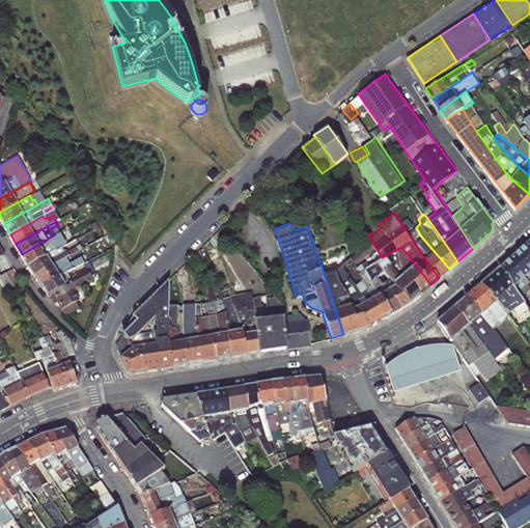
[(55,234),(22,254),(28,266),(61,246),(66,243),(60,231),(55,234)]
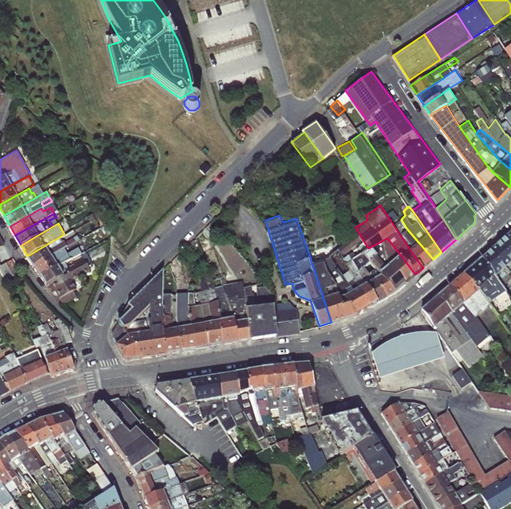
[(433,259),(407,229),(403,232),(412,245),(409,248),(423,268),(433,259)]
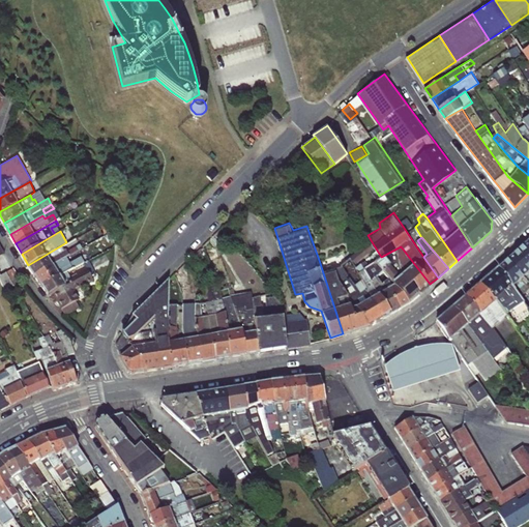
[(61,245),(28,265),(34,274),(69,255),(72,253),(79,249),(78,244),(68,250),(67,247),(63,250),(61,245)]
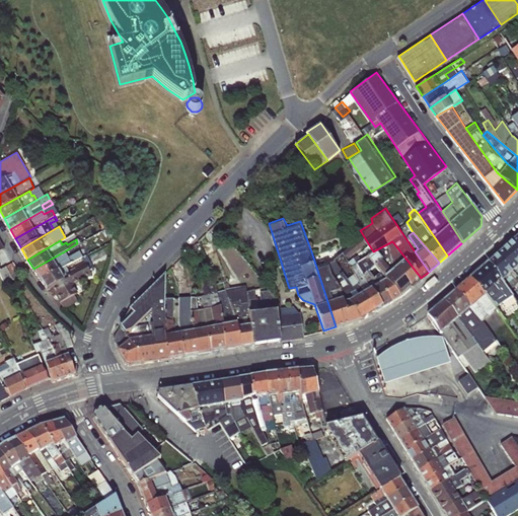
[(212,240),(203,244),(206,253),(215,249),(212,240)]
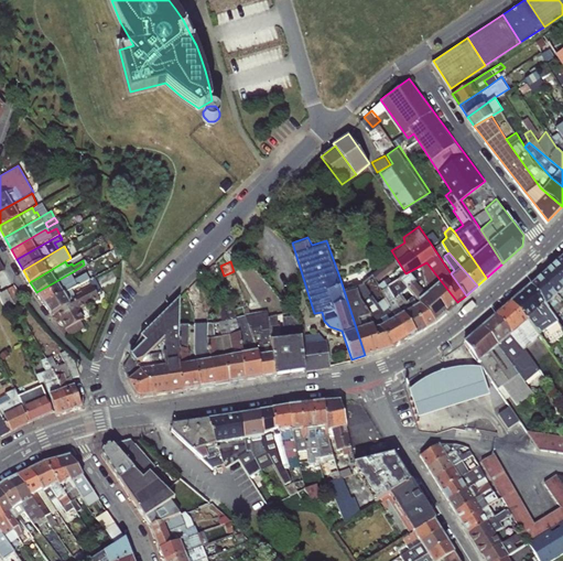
[(426,262),(405,273),(447,311),(457,302),(426,262)]
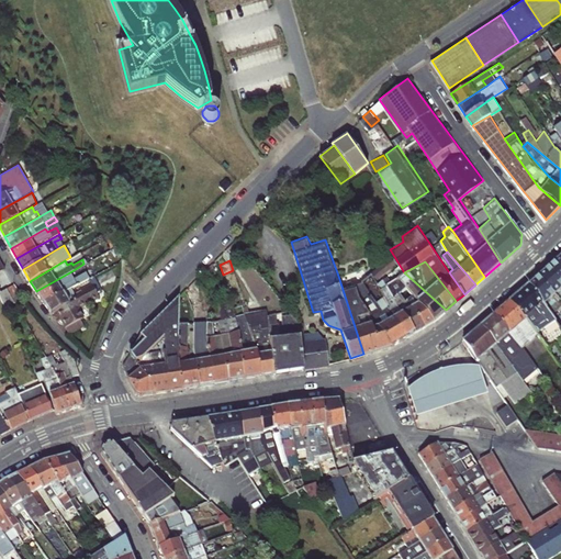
[(74,270),(36,291),(44,301),(74,286),(90,277),(87,270),(80,275),(77,276),(74,270)]
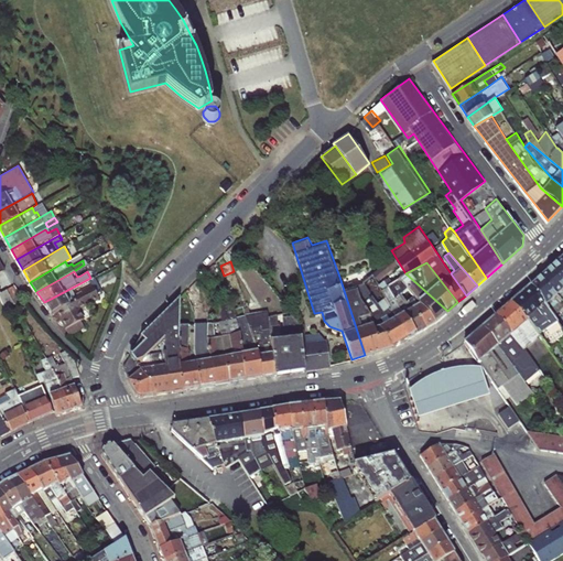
[(447,311),(405,273),(400,277),(435,321),(447,311)]
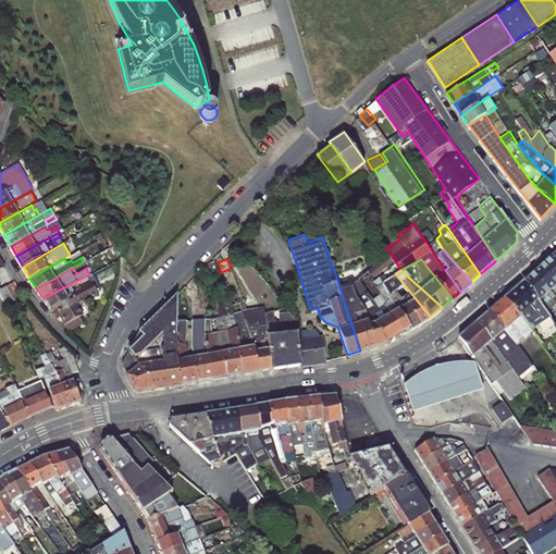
[(368,320),(350,281),(348,275),(342,279),(337,272),(335,273),(360,351),(375,346),(368,320)]
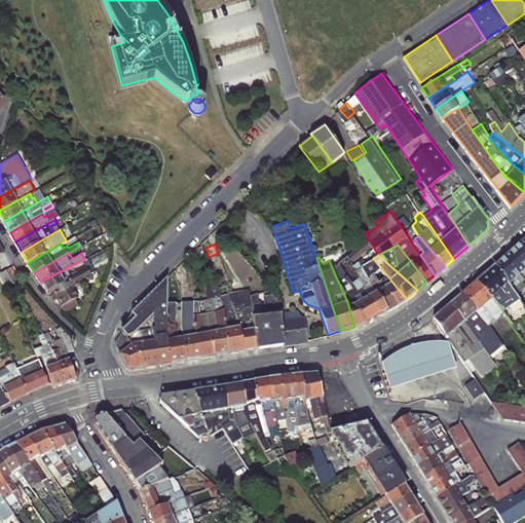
[(406,299),(373,258),(362,265),(388,309),(406,299)]
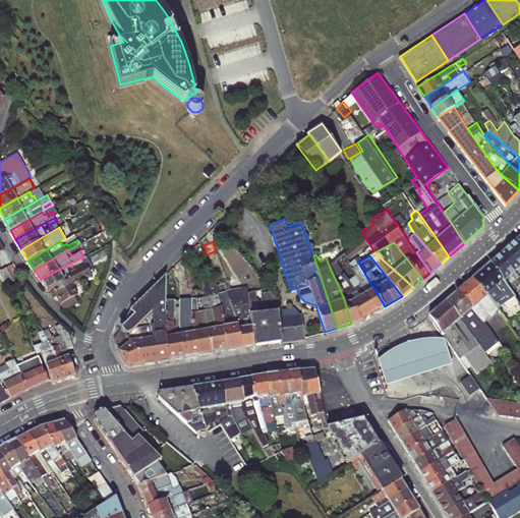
[(344,299),(351,324),(362,321),(374,313),(349,269),(344,273),(337,261),(328,263),(344,299)]
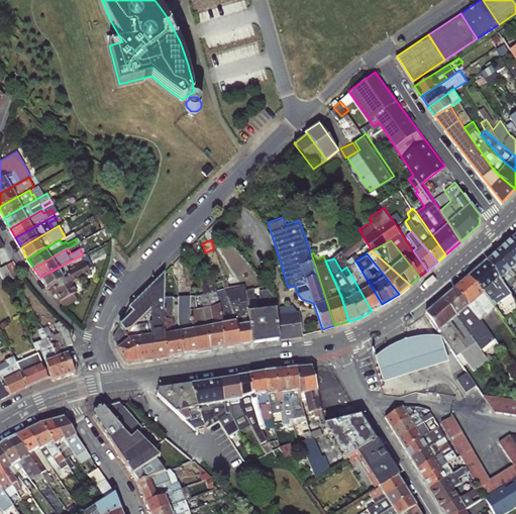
[(469,274),(495,307),(504,318),(515,309),(515,300),(487,259),(469,274)]
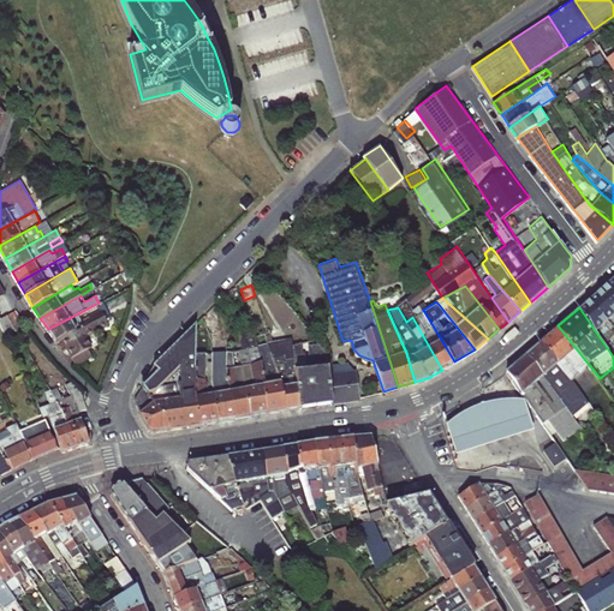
[(17,309),(9,313),(13,322),(22,317),(17,309)]
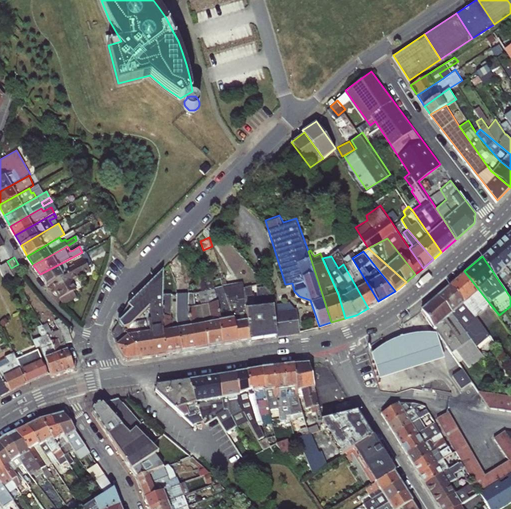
[(343,264),(368,308),(378,301),(352,258),(343,264)]
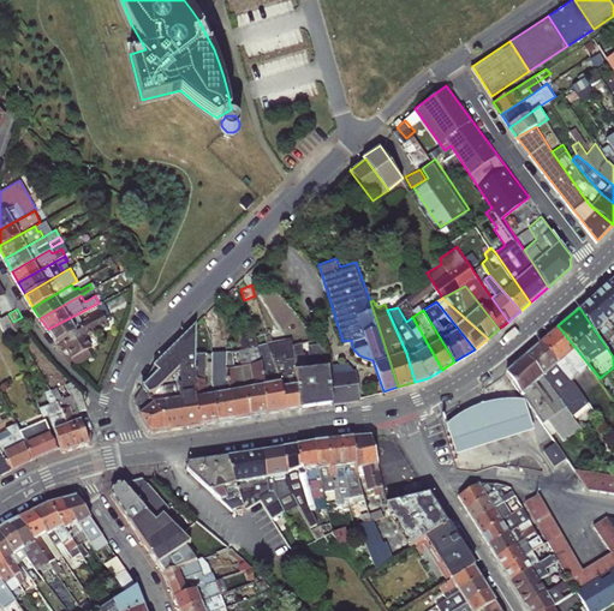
[(83,327),(64,337),(73,355),(77,363),(93,354),(89,346),(91,345),(87,334),(108,323),(102,311),(85,321),(81,323),(83,327)]
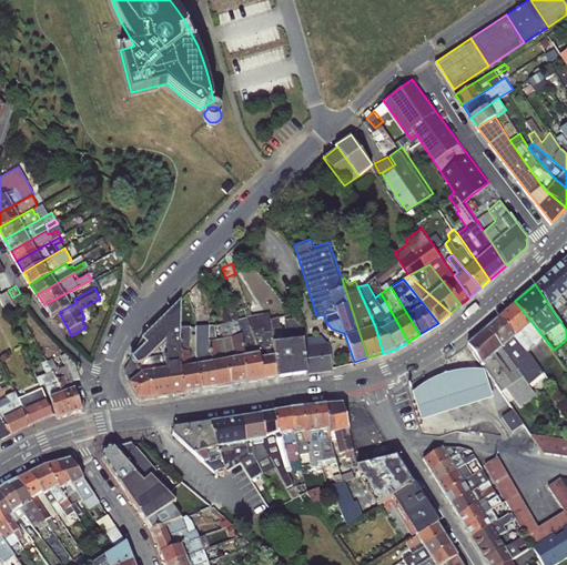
[(74,289),(44,304),(52,315),(59,312),(77,302),(74,299),(79,296),(74,289)]
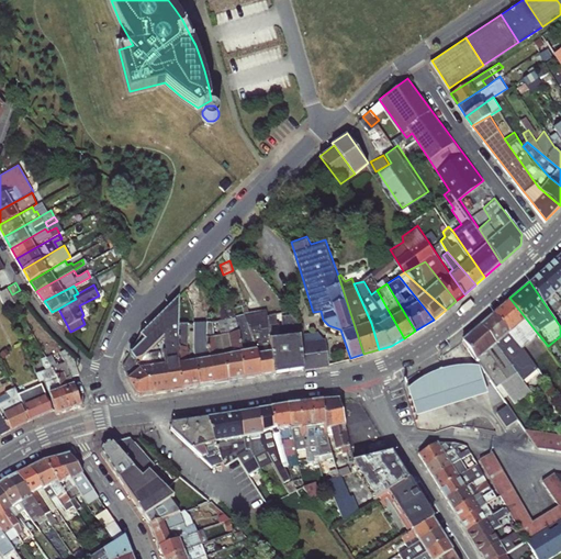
[(1,290),(0,290),(0,292),(6,304),(15,299),(12,294),(8,287),(1,290)]
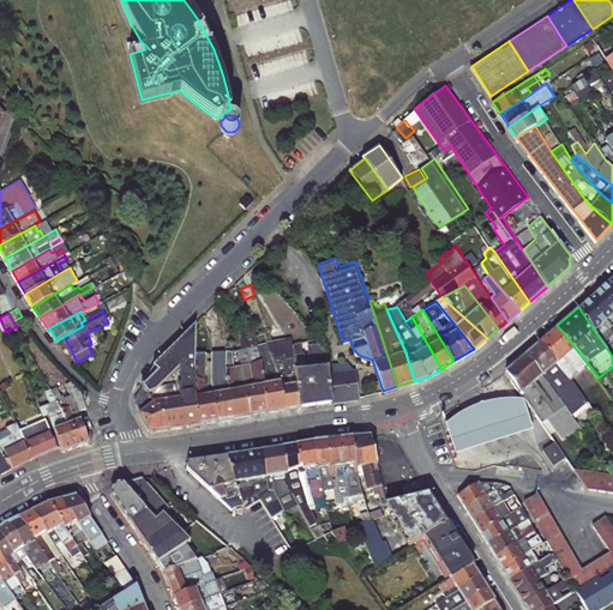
[(240,337),(254,333),(253,324),(238,326),(240,337)]
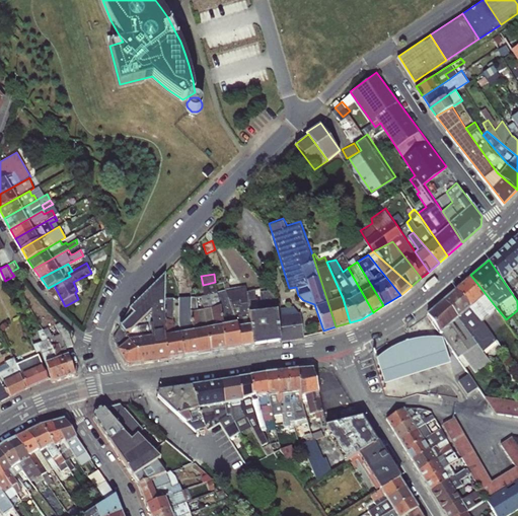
[(456,288),(483,320),(497,308),(470,275),(456,288)]
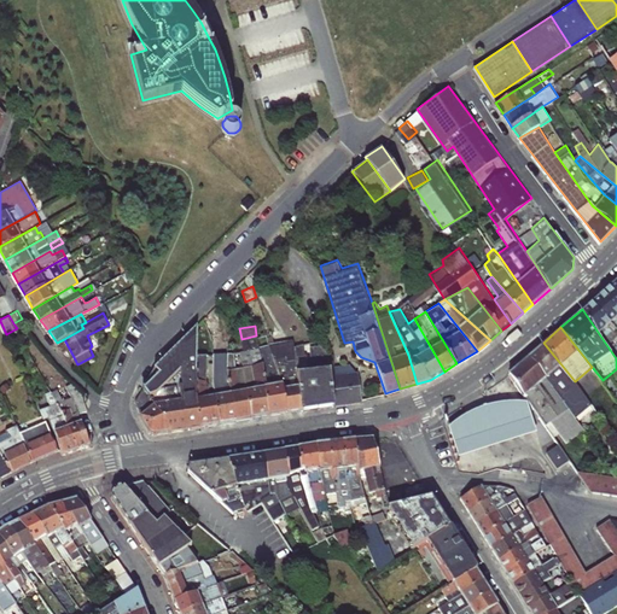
[(243,350),(260,345),(256,335),(242,339),(243,350)]
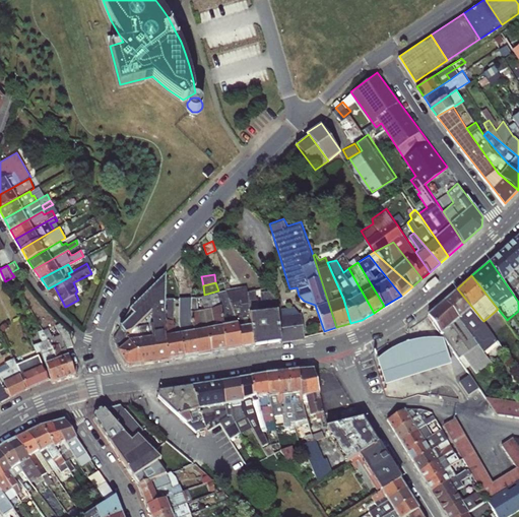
[(249,301),(248,291),(248,284),(233,287),(237,296),(241,296),(242,303),(249,301)]
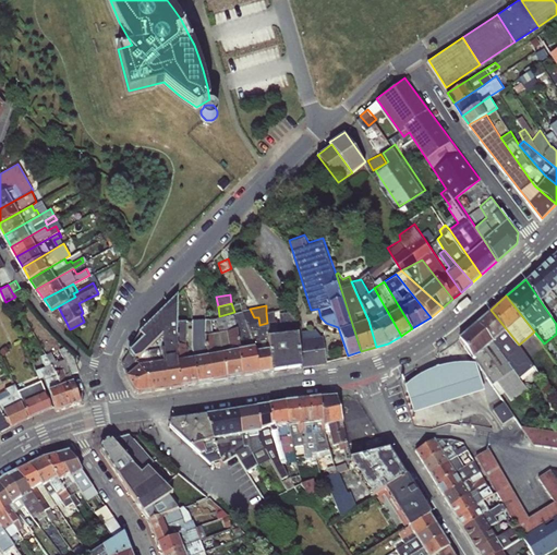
[(254,317),(250,309),(240,312),(245,325),(249,324),(251,327),(250,328),(252,333),(255,345),(256,344),(256,350),(269,348),(268,336),(267,323),(259,325),(258,317),(254,317)]
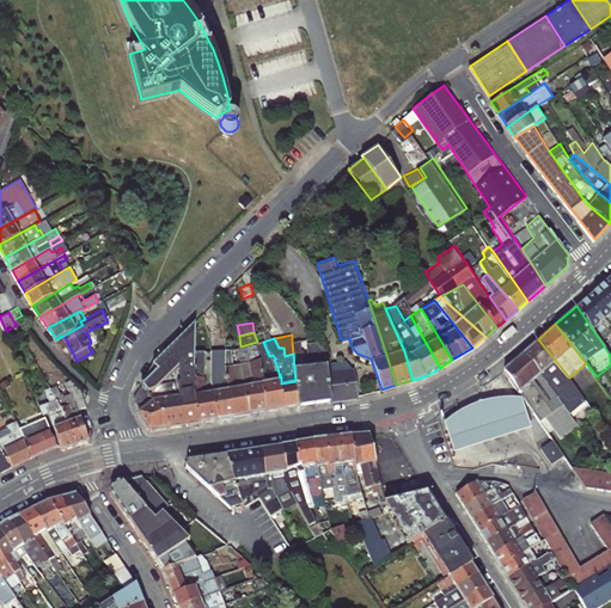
[(294,368),(328,364),(327,351),(319,339),(306,342),(307,352),(303,352),(301,338),(292,342),(293,354),(294,368)]
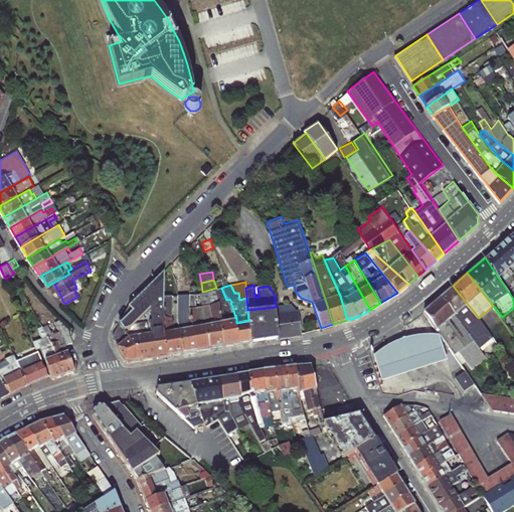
[(479,318),(453,286),(440,296),(479,345),(493,335),(479,318)]
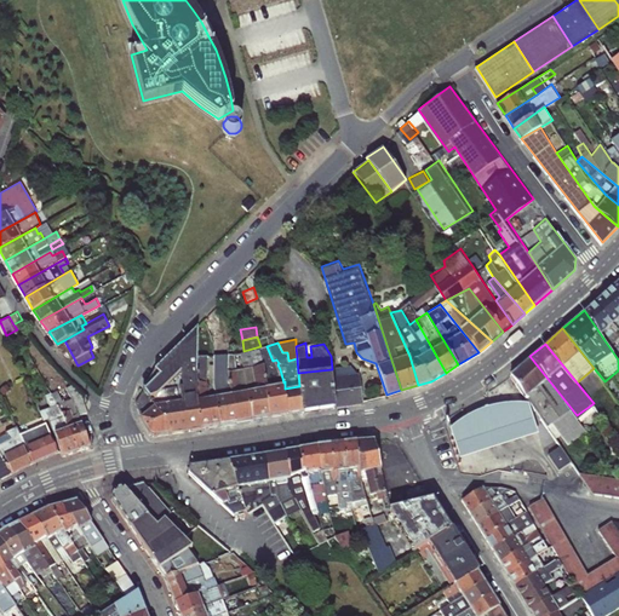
[(268,385),(262,346),(261,346),(244,351),(241,351),(244,367),(247,390),(265,386),(268,385)]
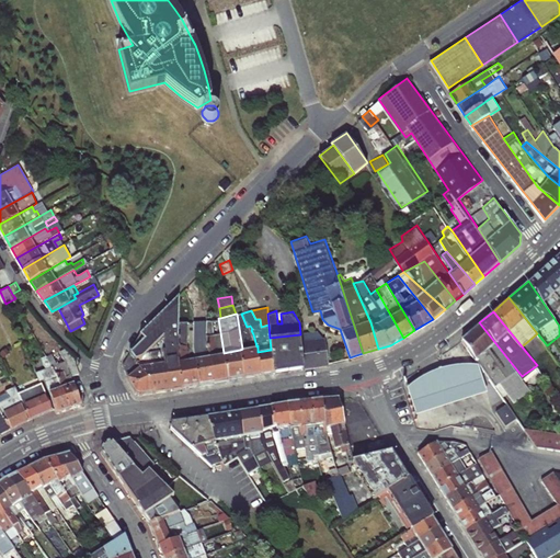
[(247,327),(241,314),(237,314),(242,349),(256,346),(253,334),(251,330),(252,329),(250,326),(247,327)]
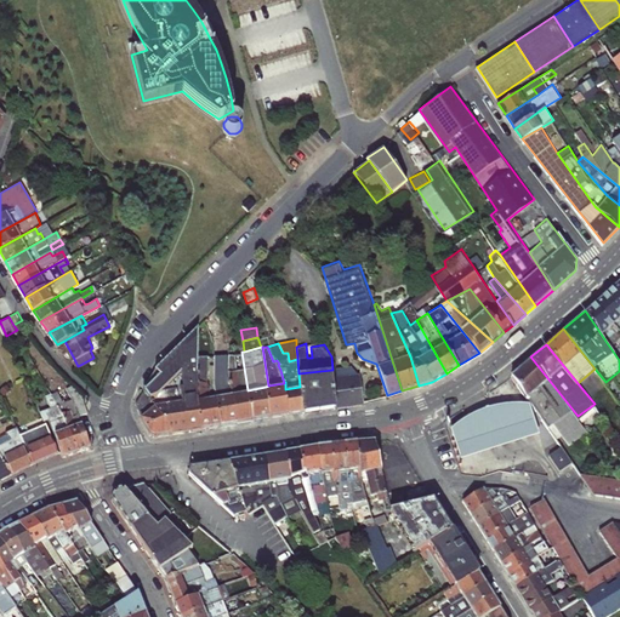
[(183,358),(193,356),(192,348),(183,348),(183,358)]
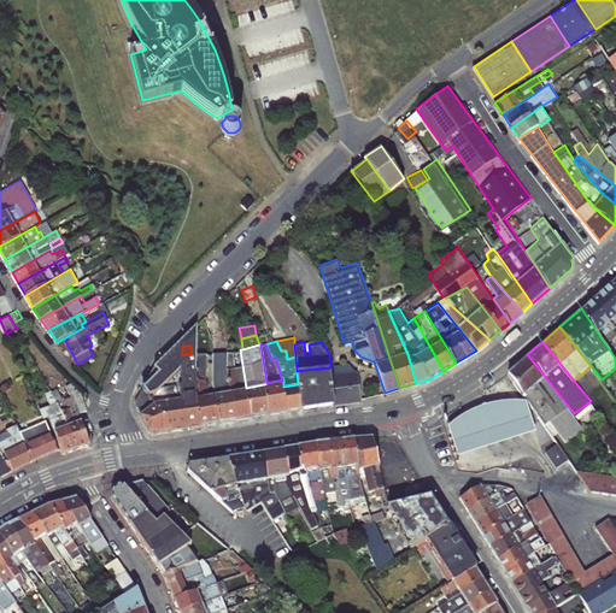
[(227,369),(228,351),(213,352),(213,384),(213,394),(216,393),(232,390),(230,377),(229,376),(227,369)]
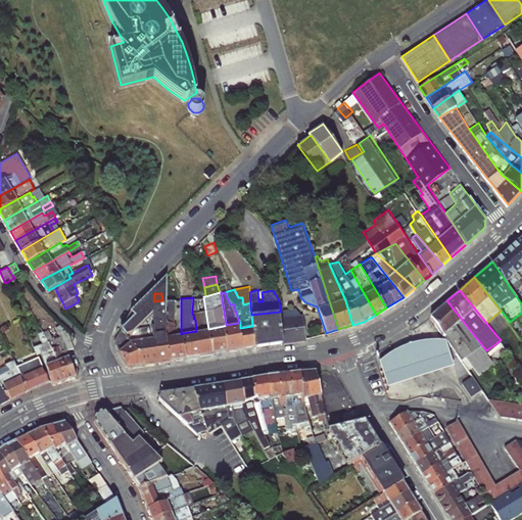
[(208,329),(205,310),(200,312),(200,304),(198,297),(193,297),(192,313),(194,319),(195,320),(196,331),(208,329)]
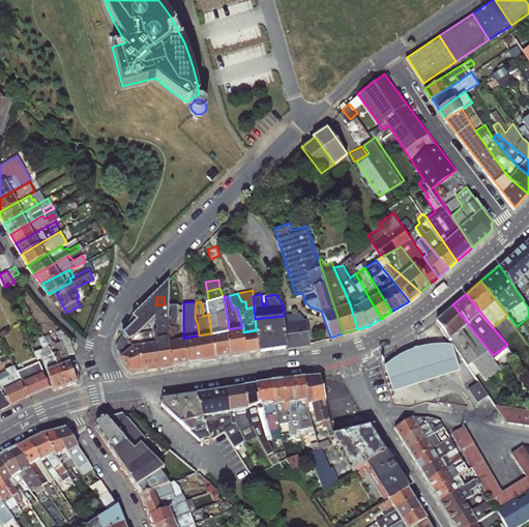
[(169,303),(169,304),(169,318),(169,340),(169,341),(178,340),(178,302),(169,303)]
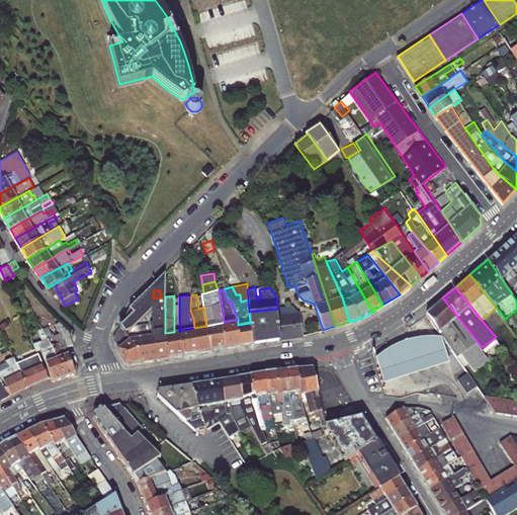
[(151,298),(153,313),(165,311),(165,297),(161,297),(153,298),(151,298)]
